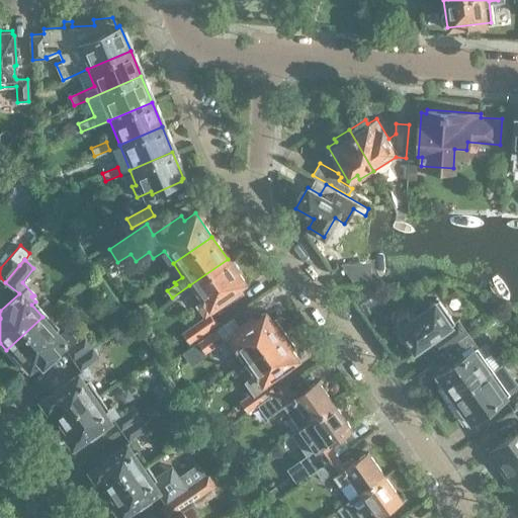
[(228,259),(189,285),(199,300),(194,305),(203,317),(181,332),(188,343),(216,324),(208,314),(237,292),(234,288),(244,281),(228,259)]
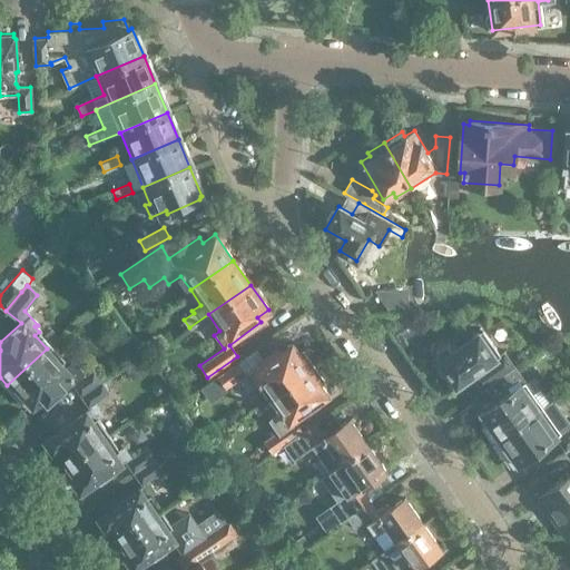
[(408,288),(374,291),(389,311),(409,310),(408,288)]
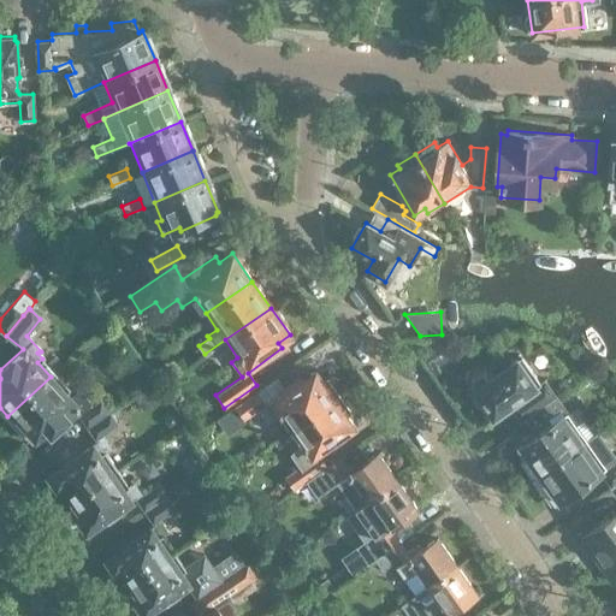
[(493,416),(503,410),(505,408),(509,413),(513,412),(520,422),(525,418),(556,397),(544,380),(540,384),(539,381),(555,371),(535,345),(516,359),(490,378),(486,373),(480,372),(472,378),(471,383),(475,389),(474,390),(493,416)]
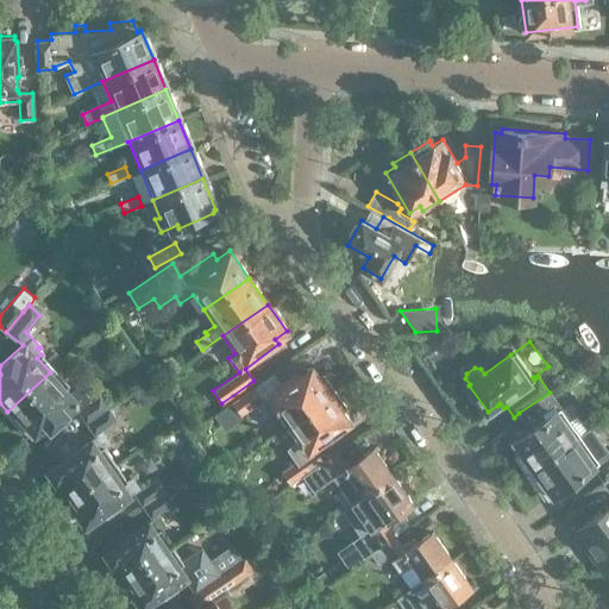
[(274,409),(284,425),(333,390),(322,375),(318,377),(311,366),(299,374),(297,372),(280,384),(281,387),(264,399),(259,397),(252,387),(231,401),(239,413),(255,403),(264,416),(274,409)]
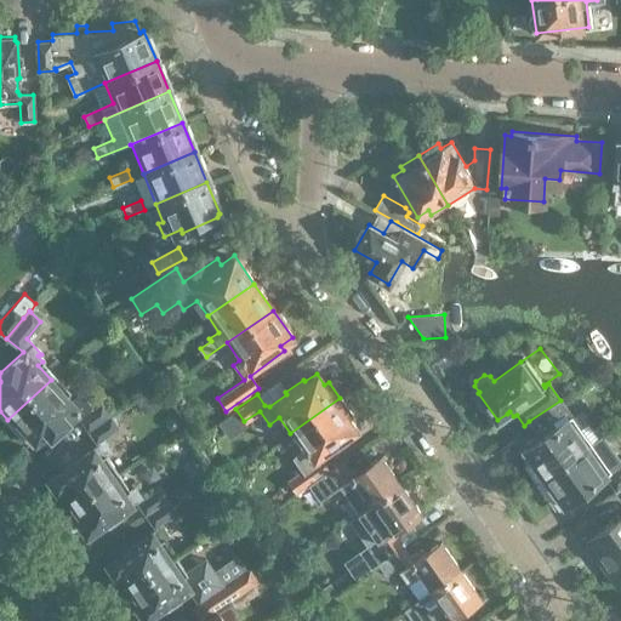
[(51,380),(7,420),(22,436),(27,432),(34,440),(45,432),(50,437),(75,414),(80,419),(87,429),(109,415),(102,402),(92,408),(79,392),(69,400),(51,380)]
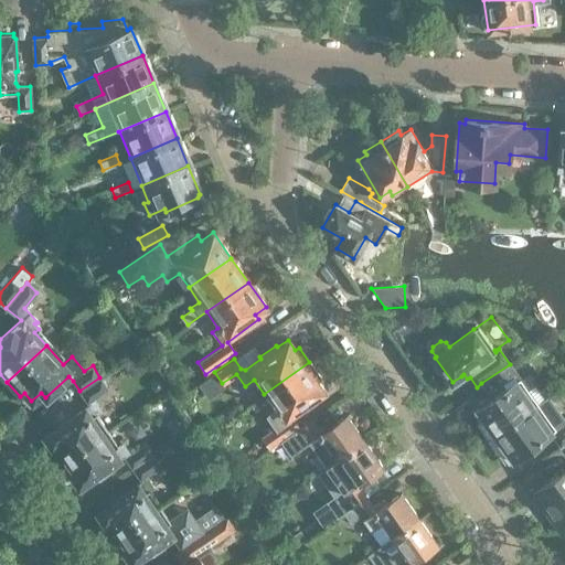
[(309,362),(264,394),(275,411),(266,416),(274,428),(260,438),(268,449),(280,440),(297,428),(288,416),(296,411),(297,413),(313,401),(312,398),(323,391),(316,381),(320,377),(309,362)]
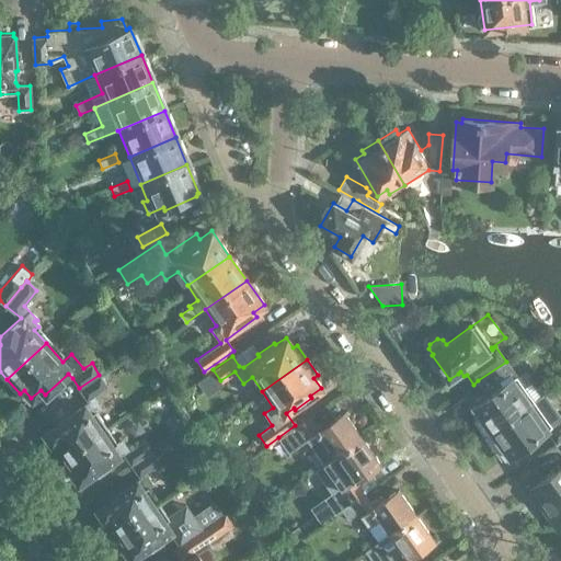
[(474,401),(476,404),(473,405),(480,415),(476,418),(488,433),(529,403),(519,389),(524,386),(506,362),(478,380),(487,392),(474,401)]
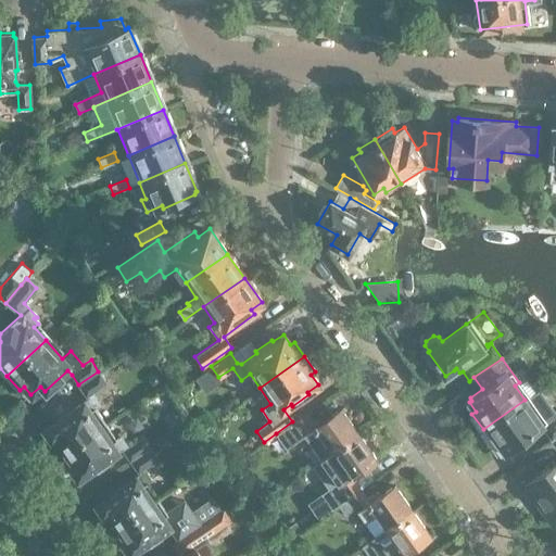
[(54,434),(64,450),(104,421),(95,407),(100,403),(98,401),(114,390),(108,381),(106,382),(98,371),(78,384),(87,397),(72,408),(70,406),(53,417),(55,419),(43,428),(50,438),(54,434)]
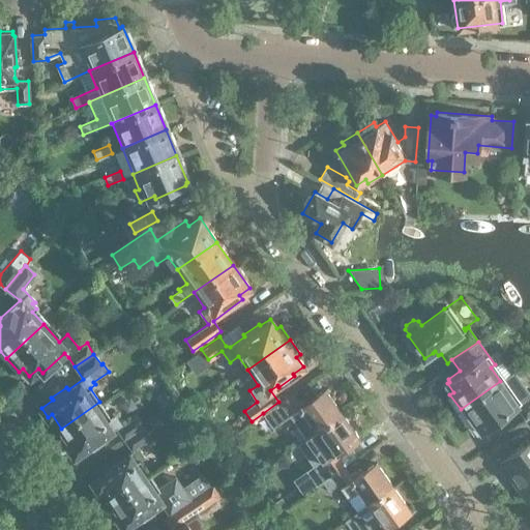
[(500,381),(461,409),(471,424),(474,421),(480,431),(495,420),(498,424),(507,417),(504,413),(516,406),(525,419),(529,415),(529,392),(520,401),(513,391),(509,394),(500,381)]
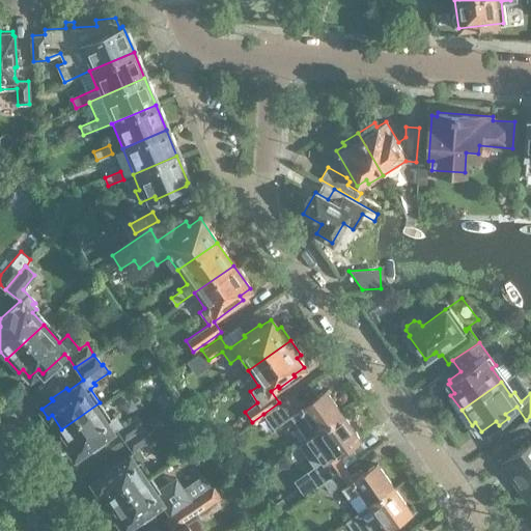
[(279,402),(263,414),(274,428),(289,417),(297,426),(298,425),(307,438),(340,414),(324,390),(301,407),(291,393),(279,402)]
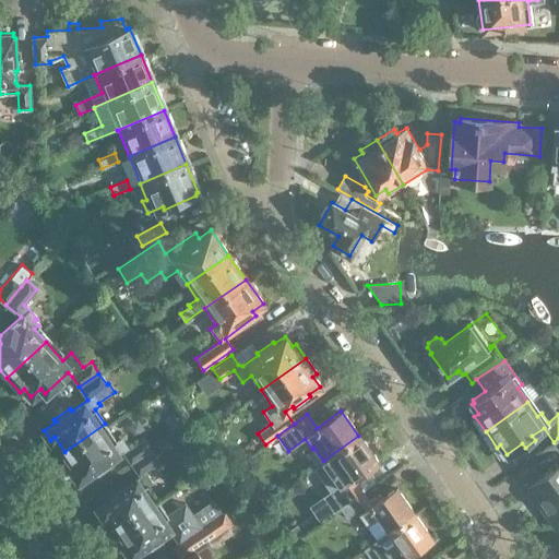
[(105,424),(64,452),(74,466),(70,470),(79,479),(91,471),(92,473),(108,463),(106,461),(123,449),(131,461),(151,448),(144,437),(129,447),(121,436),(116,440),(105,424)]
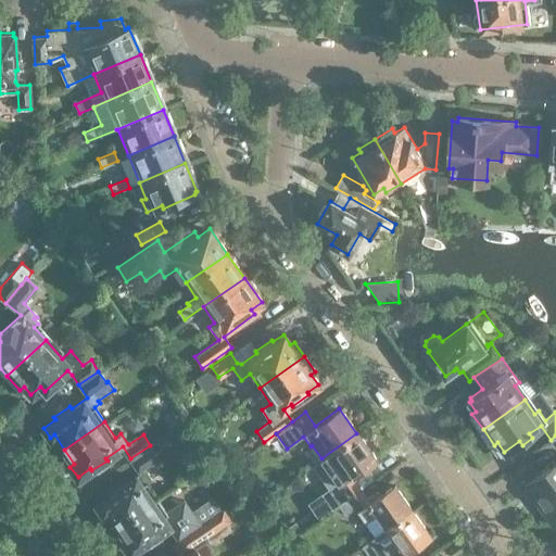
[(356,433),(321,458),(330,471),(329,472),(337,484),(323,494),(332,508),(337,505),(359,490),(350,475),(374,458),(356,433)]
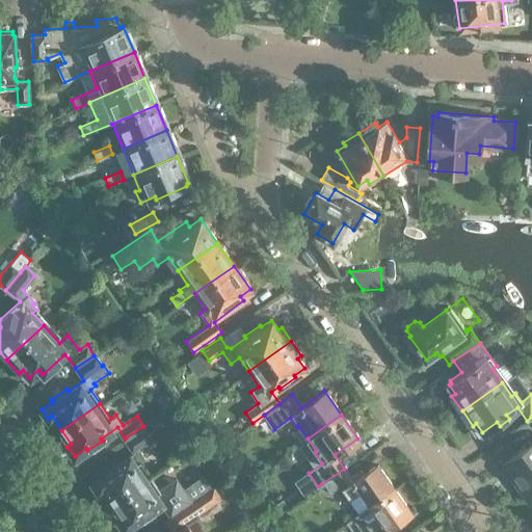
[(101,488),(110,502),(150,475),(141,461),(145,458),(137,447),(152,437),(143,426),(125,439),(134,451),(117,462),(115,460),(101,470),(103,473),(90,481),(98,490),(101,488)]
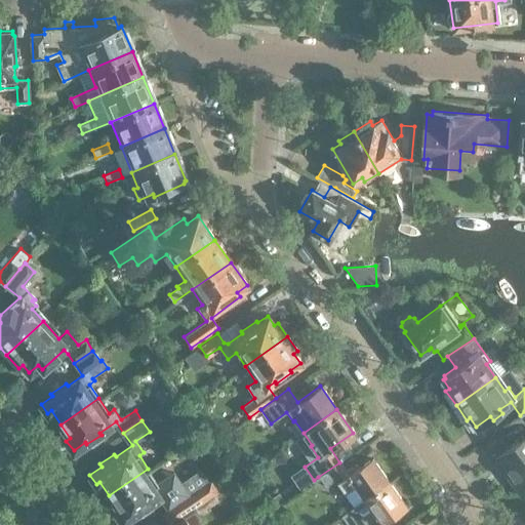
[(524,436),(494,458),(505,473),(507,472),(524,495),(524,494),(524,436)]
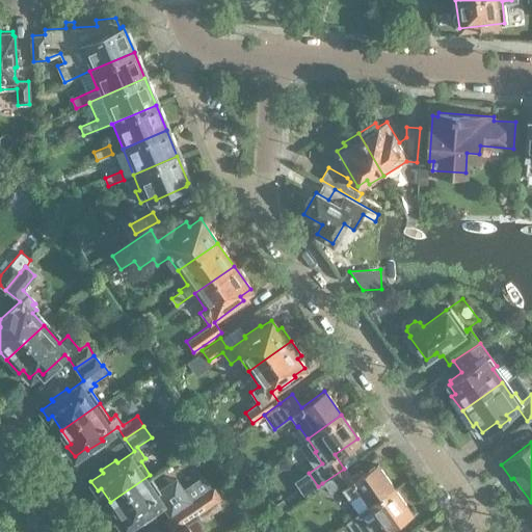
[(246,459),(236,468),(247,482),(258,474),(246,459)]
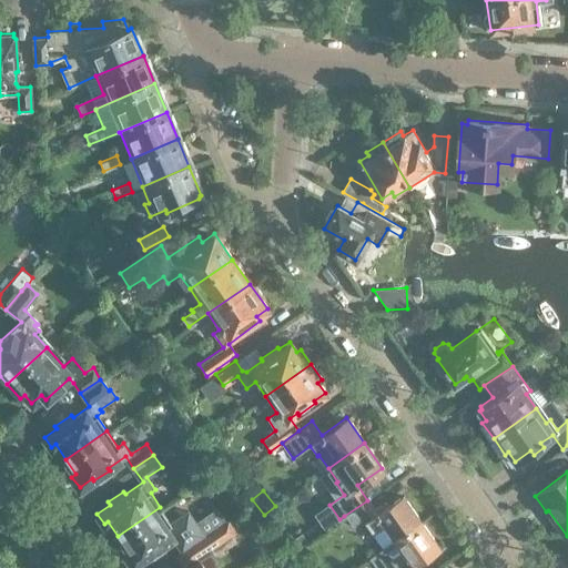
[(367,500),(344,516),(351,526),(361,518),(372,534),(374,533),(383,547),(419,521),(403,496),(377,514),(367,500)]
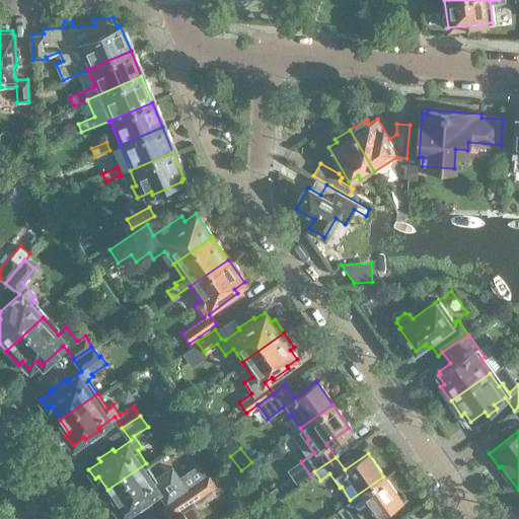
[(146,463),(107,490),(117,503),(114,505),(120,515),(132,507),(134,509),(148,499),(147,498),(163,487),(170,498),(171,499),(202,478),(197,471),(184,478),(181,473),(167,484),(161,473),(156,477),(146,463)]
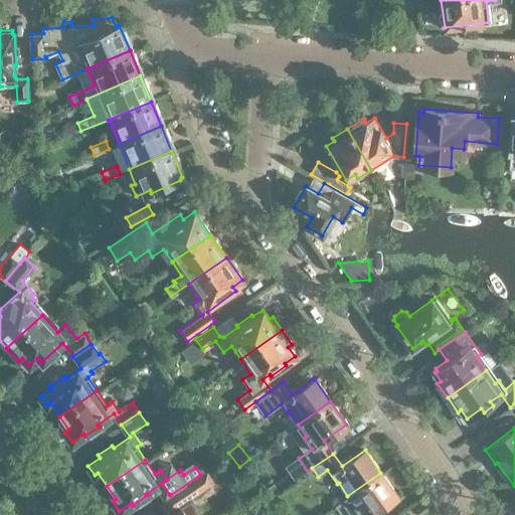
[(186,514),(197,508),(189,497),(211,482),(204,472),(200,475),(170,495),(169,494),(160,501),(168,511),(162,514),(186,514)]
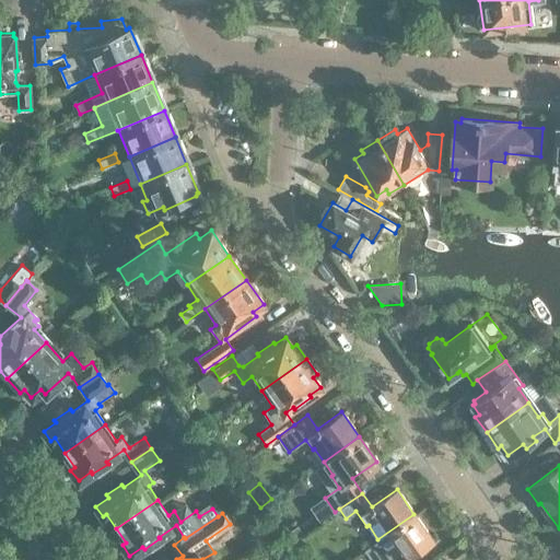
[(413,514),(377,539),(364,549),(371,559),(409,559),(407,557),(431,539),(413,514)]
